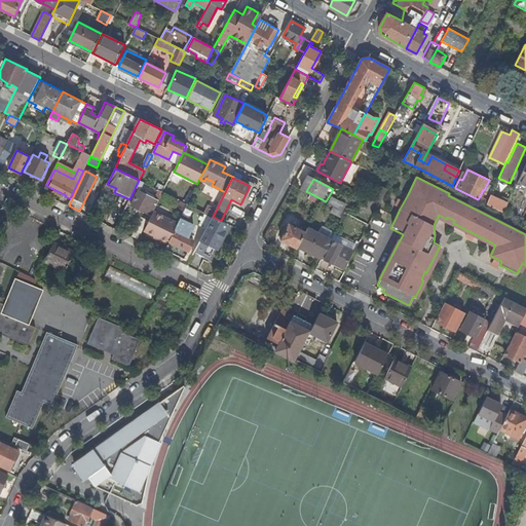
[(502,187),(496,185),(494,190),(499,193),(502,187)]
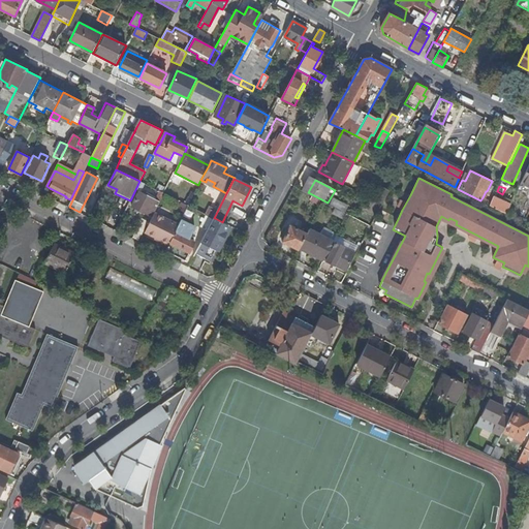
[(192,198),(203,204),(208,194),(196,188),(191,198),(192,198)]
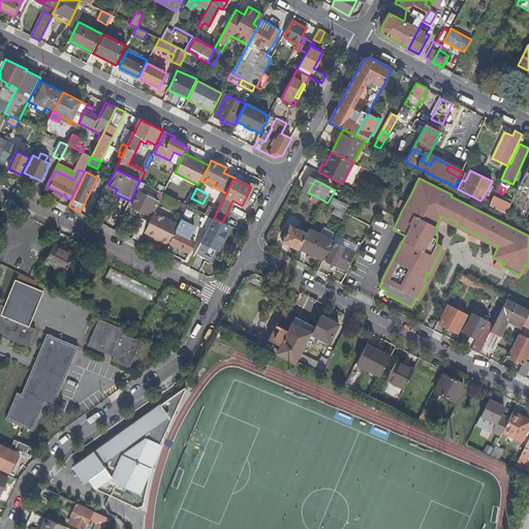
[(377,194),(374,200),(382,204),(390,191),(383,188),(380,195),(377,194)]
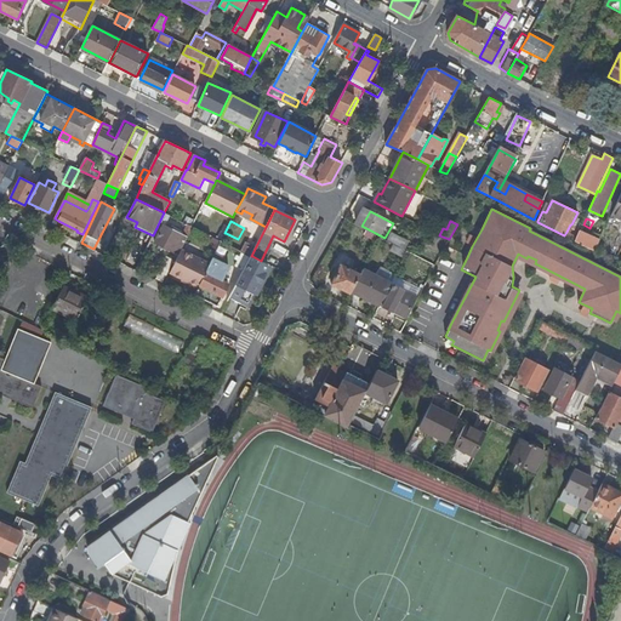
[(155,243),(178,255),(181,249),(188,237),(164,226),(155,243)]
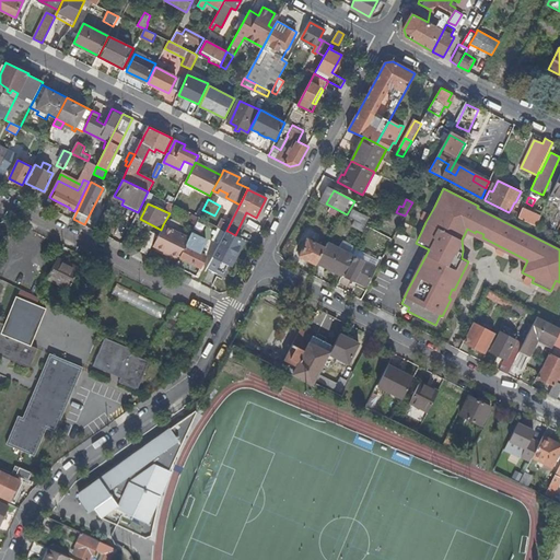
[(540,217),(522,208),(518,213),(517,217),(524,220),(536,226),(540,217)]
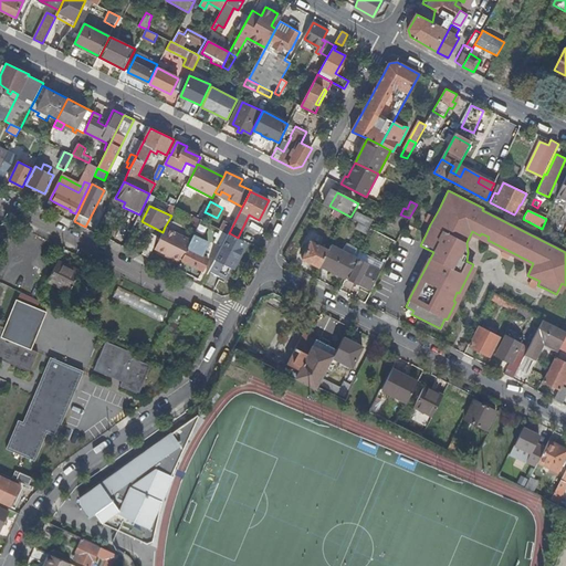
[(216,221),(217,218),(206,212),(202,219),(217,226),(218,222),(216,221)]
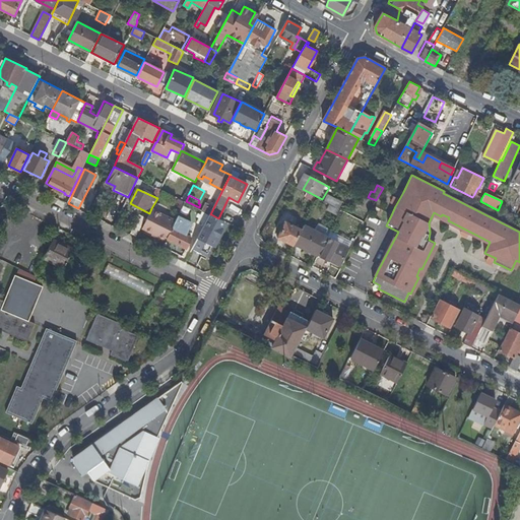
[(342,203),(327,195),(324,201),(339,208),(342,203)]
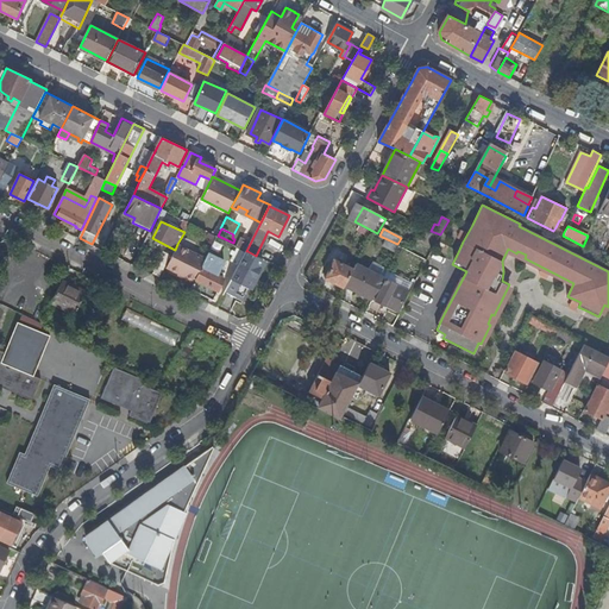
[(214,257),(223,239),(218,237),(217,237),(207,255),(214,257)]
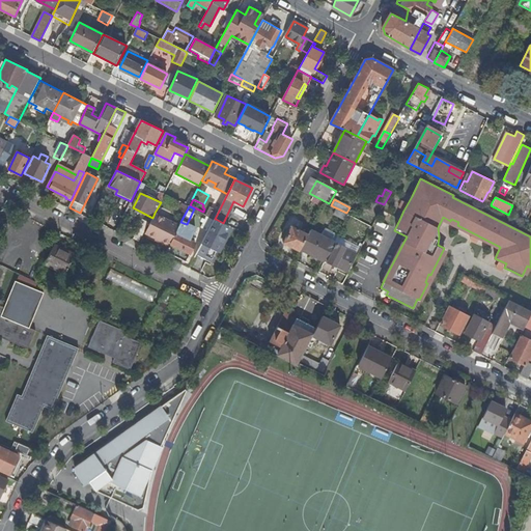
[(334,214),(345,220),(348,215),(336,208),(334,214)]
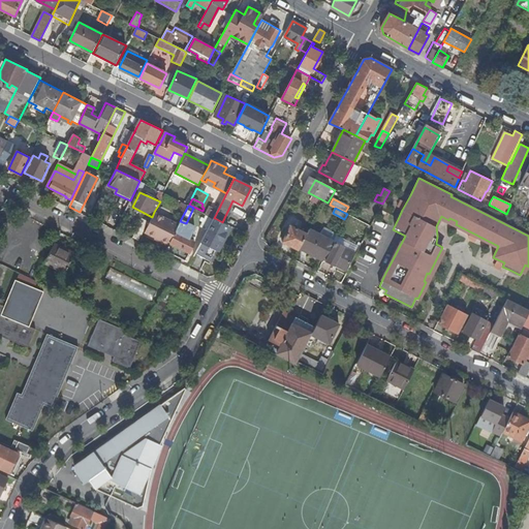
[(179,224),(154,212),(152,217),(144,232),(168,245),(178,226),(179,224)]
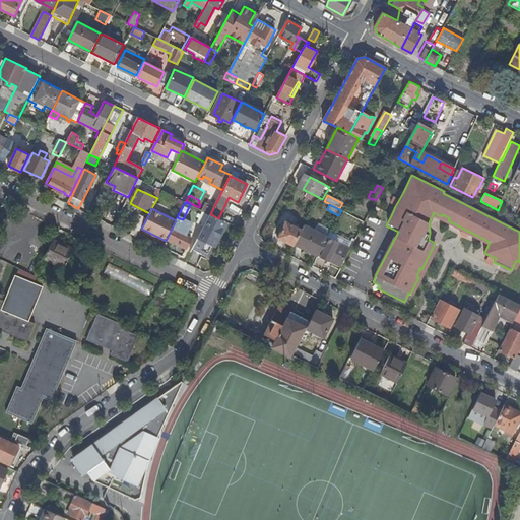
[(197,223),(203,226),(210,214),(209,213),(203,210),(197,223)]
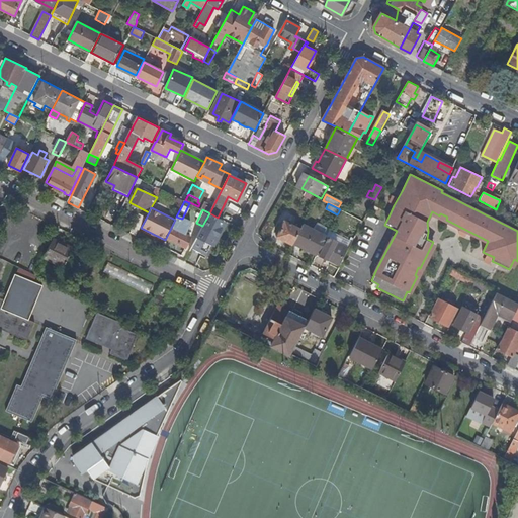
[(219,227),(223,220),(218,218),(210,213),(209,213),(202,226),(191,247),(205,254),(210,244),(212,246),(221,228),(219,227)]
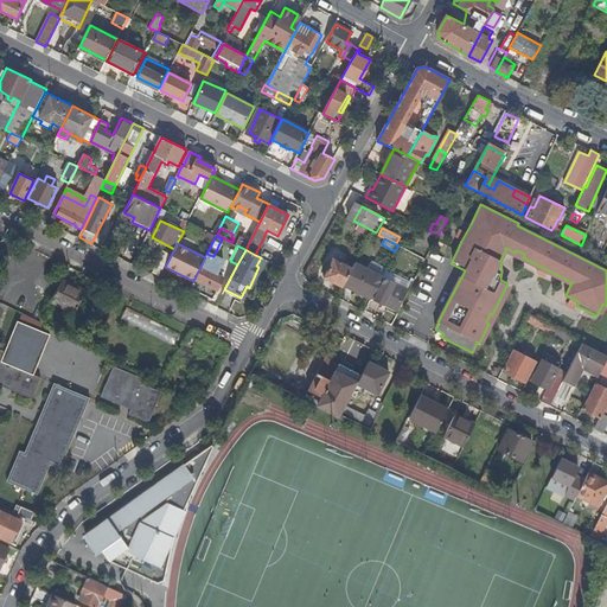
[(324,278),(343,287),(345,285),(352,268),(333,259),(324,278)]
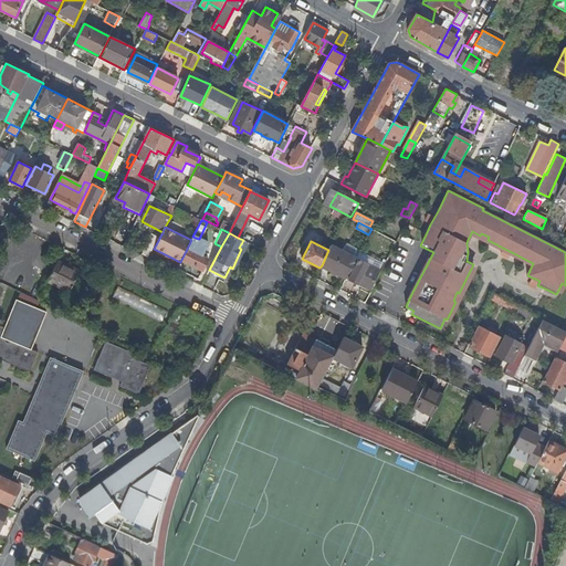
[(205,250),(190,242),(180,262),(178,268),(198,278),(208,259),(201,255),(205,250)]
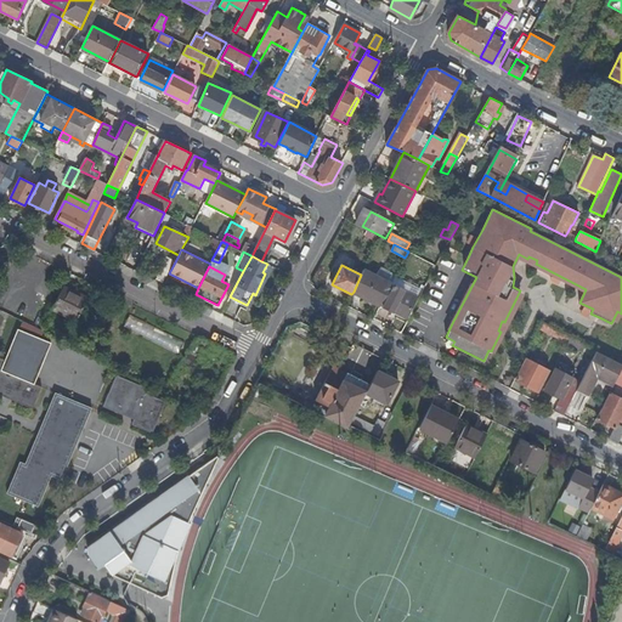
[(374,275),(391,284),(396,275),(382,267),(374,275)]
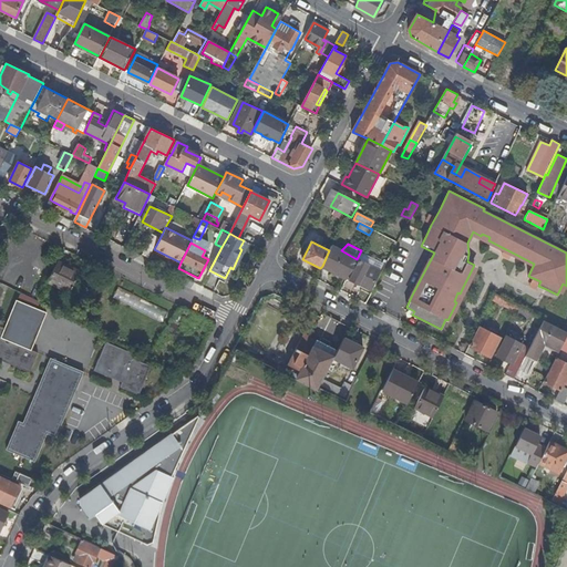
[(357,259),(341,250),(331,246),(329,250),(322,266),(323,266),(325,264),(339,271),(337,274),(347,278),(357,259)]
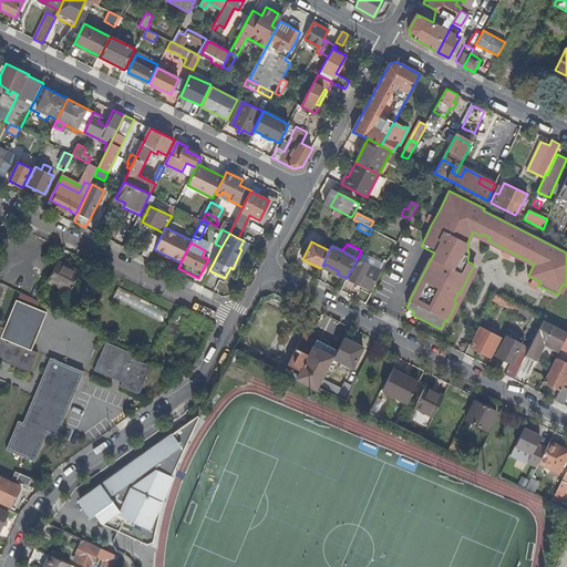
[(379,270),(357,259),(347,278),(370,290),(379,270)]
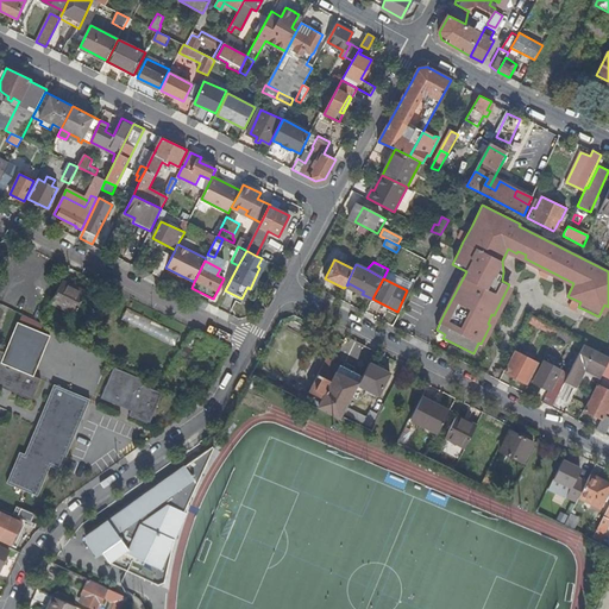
[(87,292),(62,280),(51,302),(76,314),(87,292)]
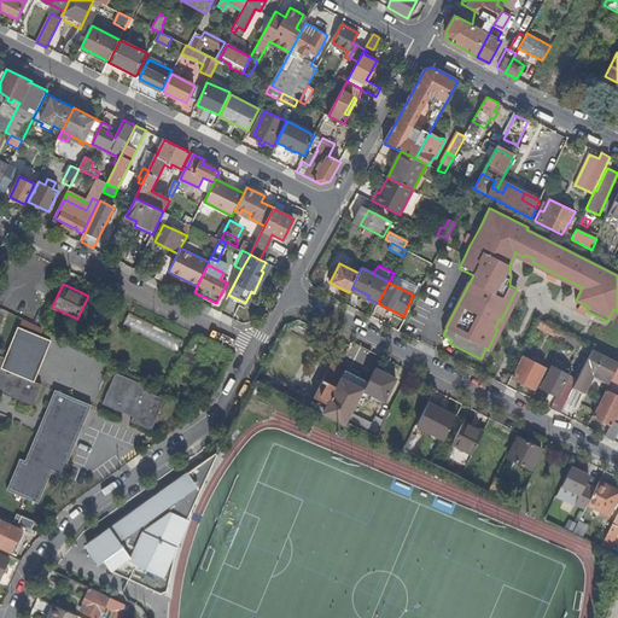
[(128,314),(123,326),(178,351),(182,339),(128,314)]
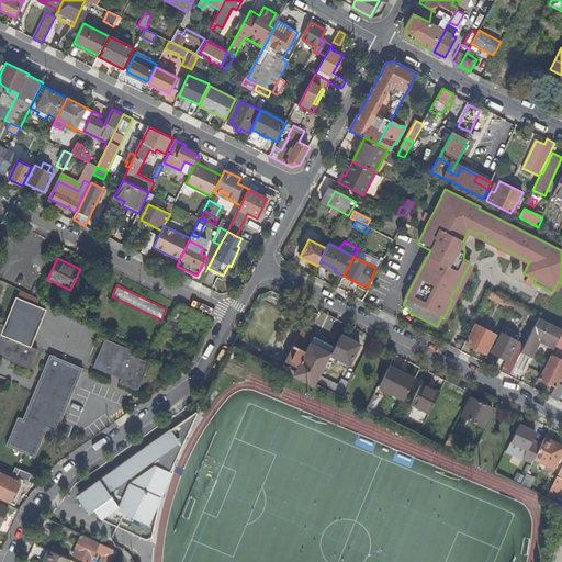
[(489,296),(513,310),(515,304),(492,292),(491,291),(489,296)]
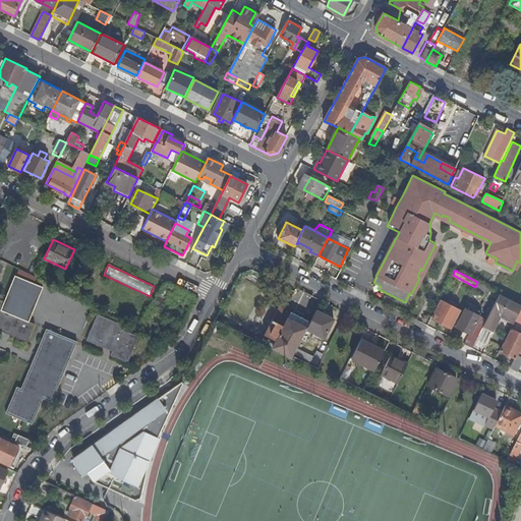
[(29,321),(43,287),(15,275),(4,300),(0,298),(0,330),(27,342),(35,324),(29,321)]
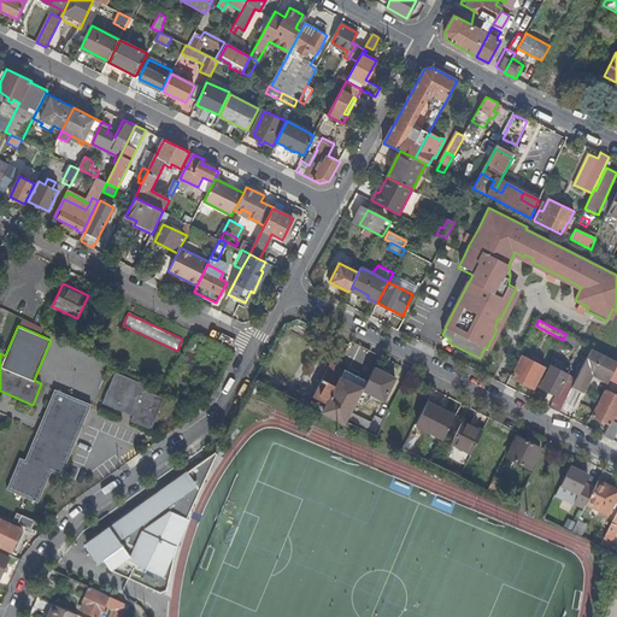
[(580,341),(565,334),(563,340),(576,347),(580,341)]
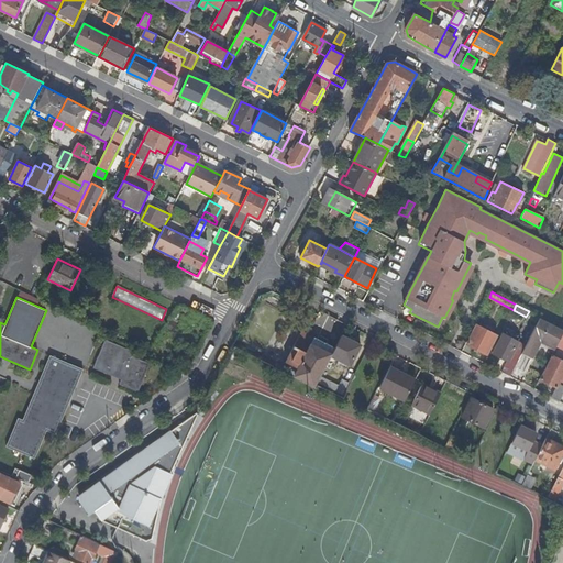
[(532,356),(539,343),(541,341),(555,348),(558,345),(562,333),(562,329),(561,328),(558,327),(553,334),(543,330),(548,321),(540,318),(523,351),(532,356)]
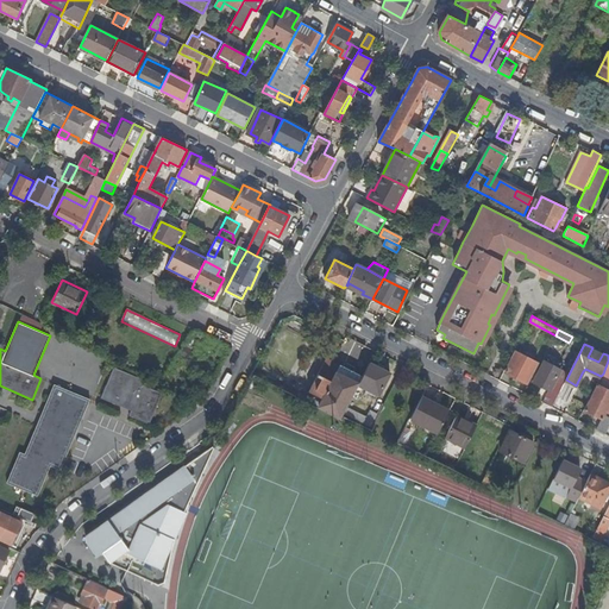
[(603,353),(592,347),(588,357),(598,362),(603,353)]
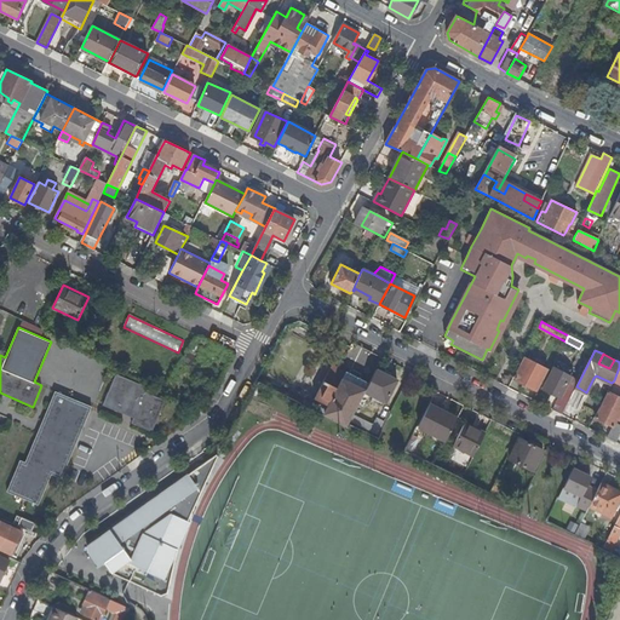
[(514,378),(509,386),(518,392),(524,384),(537,390),(547,368),(524,356),(514,378)]
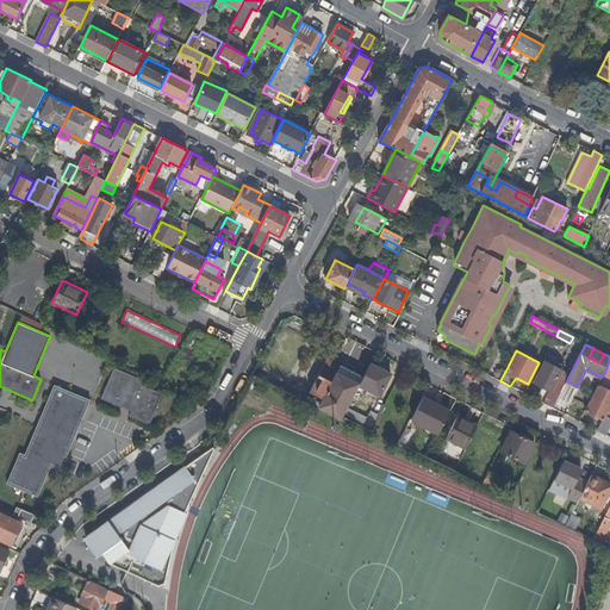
[(549,390),(543,403),(553,408),(562,390),(554,385),(562,369),(545,361),(534,383),(549,390)]
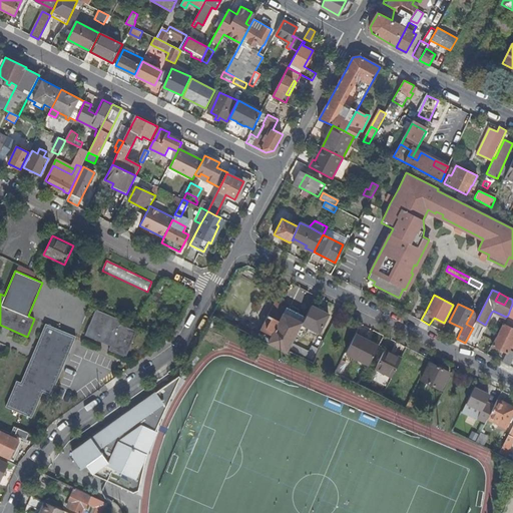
[(302,324),(306,318),(281,305),(262,341),(287,354),(290,349),(293,343),(302,324)]
